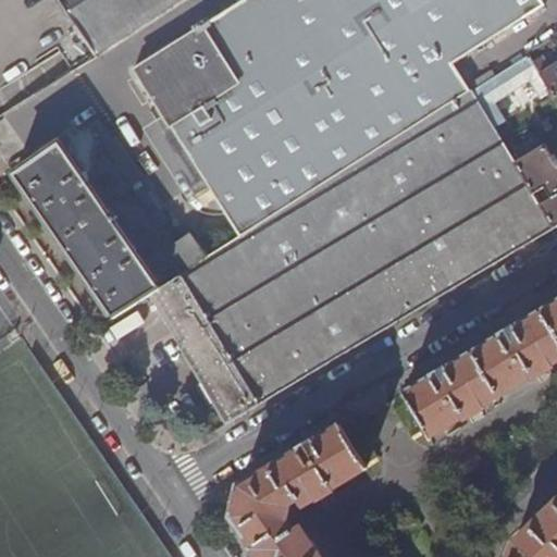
[(59,0),(98,58),(185,0),(59,0)]
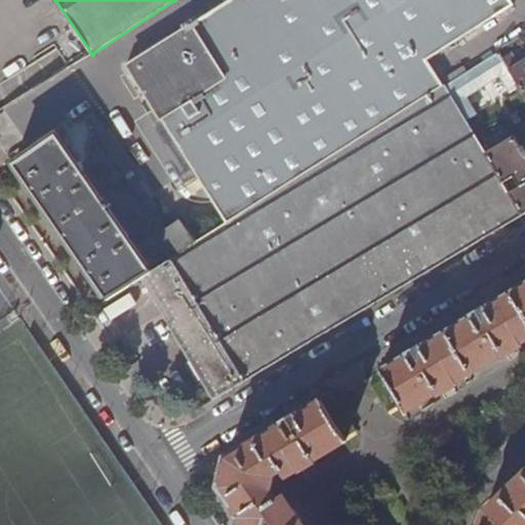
[(199,178),(227,224),(442,86),(425,58),(512,2),(510,0),(227,0),(191,24),(188,19),(182,23),(184,28),(128,64),(155,107),(199,178)]
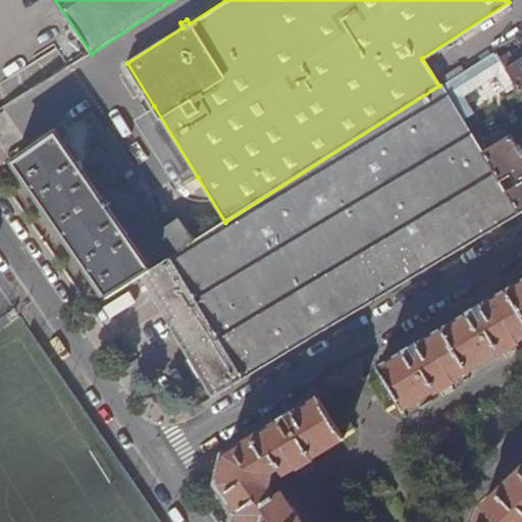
[(494,50),(441,84),(463,120),(473,114),(463,97),(498,74),(508,91),(516,86),(500,57),(494,50)]
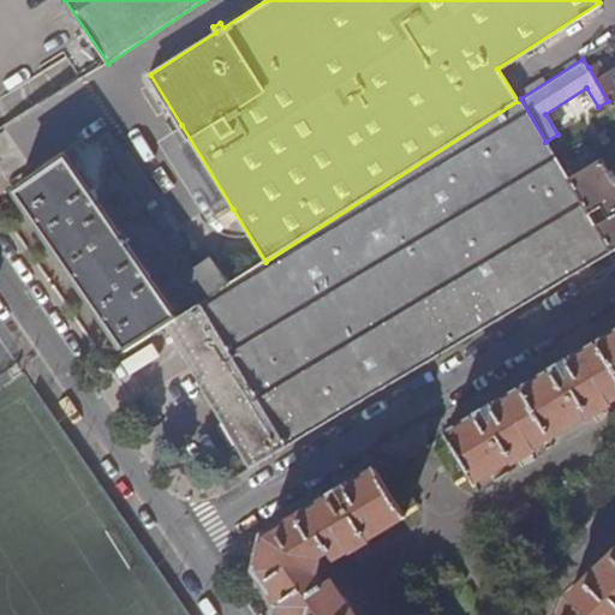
[(598,61),(589,67),(608,101),(614,112),(614,65),(610,69),(611,72),(605,75),(598,61)]
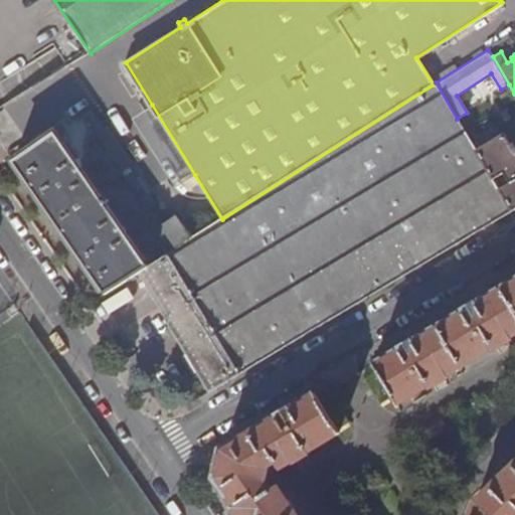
[(138,273),(209,391),(401,277),(511,210),(499,189),(493,179),(475,150),(457,119),(436,82),(434,84),(222,219),(191,238),(176,248),(148,267),(138,273)]
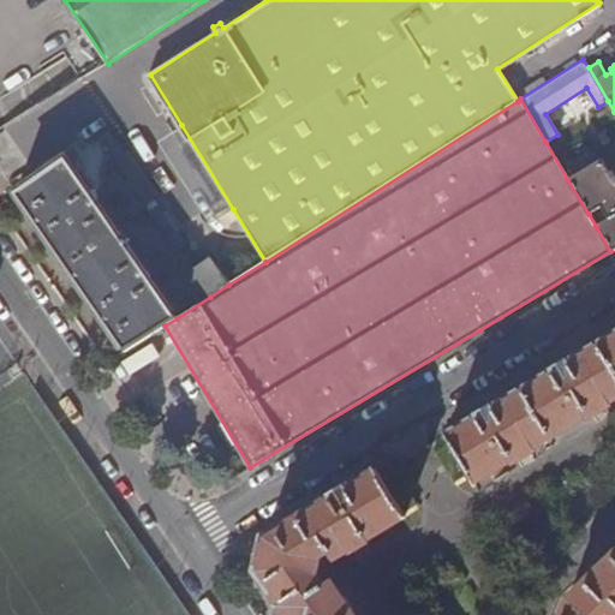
[(212,224),(233,209),(181,125),(159,139),(212,224)]
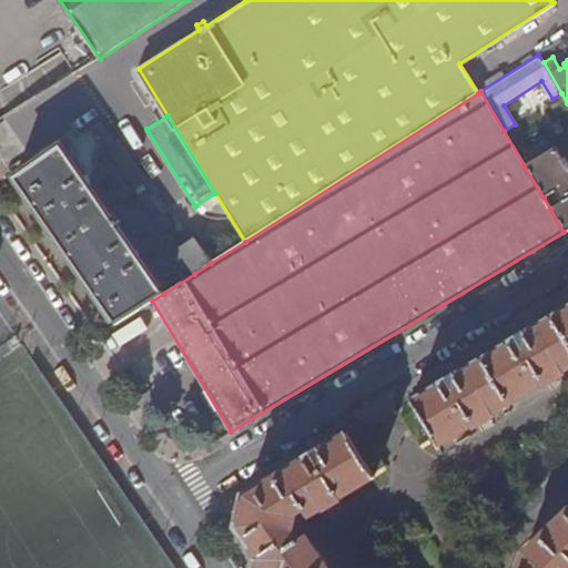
[(94,128),(194,274),(211,263),(194,237),(185,243),(102,122),(94,128)]
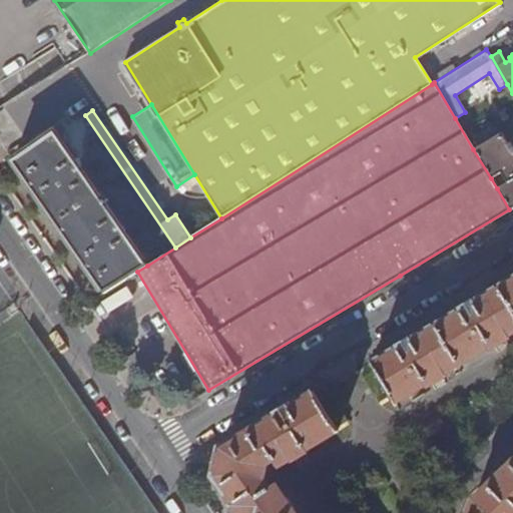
[(104,294),(137,272),(147,266),(56,131),(13,160),(104,294)]
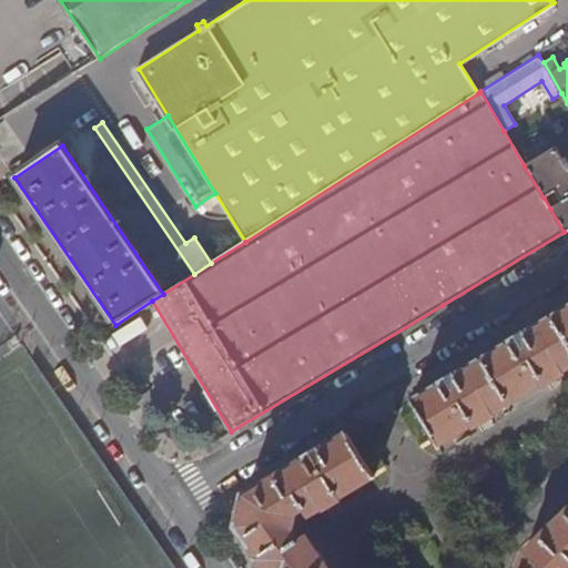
[(550,209),(564,232),(567,229),(567,153),(559,159),(554,148),(524,165),(544,198),(555,191),(561,202),(550,209)]
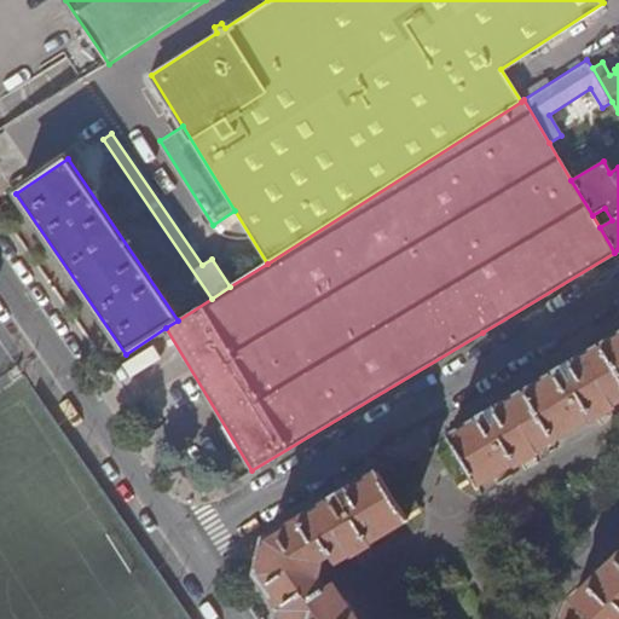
[(618,335),(573,364),(571,362),(554,371),(555,374),(497,409),(495,406),(479,417),(480,418),(449,438),(478,486),(514,464),(516,466),(536,455),(534,452),(591,417),(594,420),(613,408),(613,406),(618,401),(618,335)]
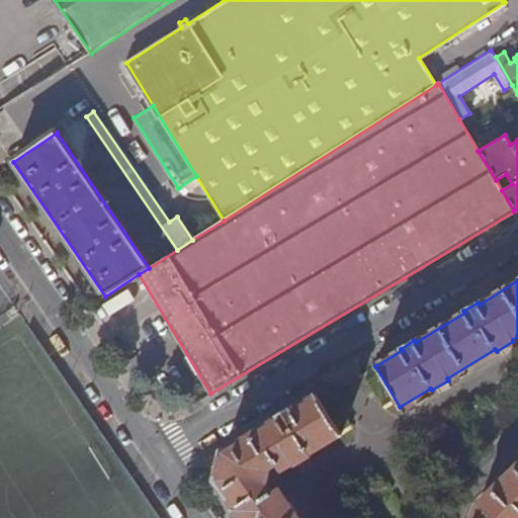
[(298,517),(297,516),(299,514),(290,501),(287,502),(278,488),(272,492),(267,484),(269,481),(273,472),(271,469),(279,464),(282,470),(295,462),(296,464),(313,454),(312,453),(341,435),(317,395),(292,410),(290,408),(277,416),(277,418),(223,451),(216,481),(241,517),(298,517)]
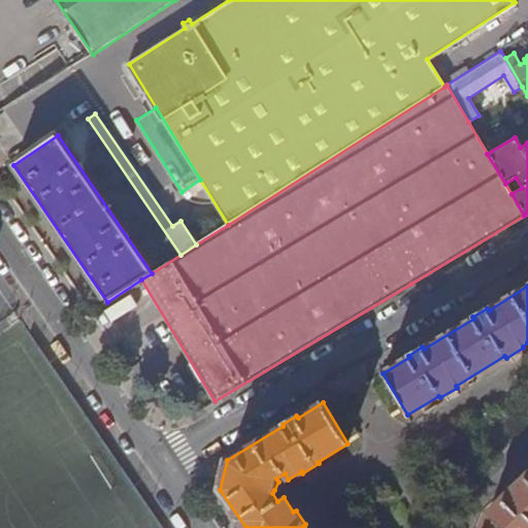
[(527,527),(527,472),(525,476),(526,477),(488,514),(482,527),(527,527)]
